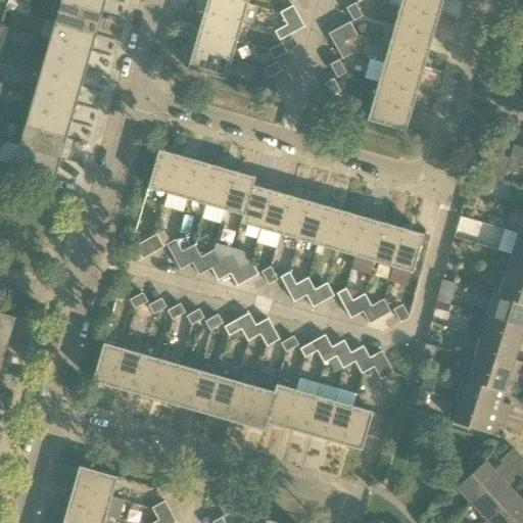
[(101,16),(105,0),(60,0),(60,5),(101,16)]
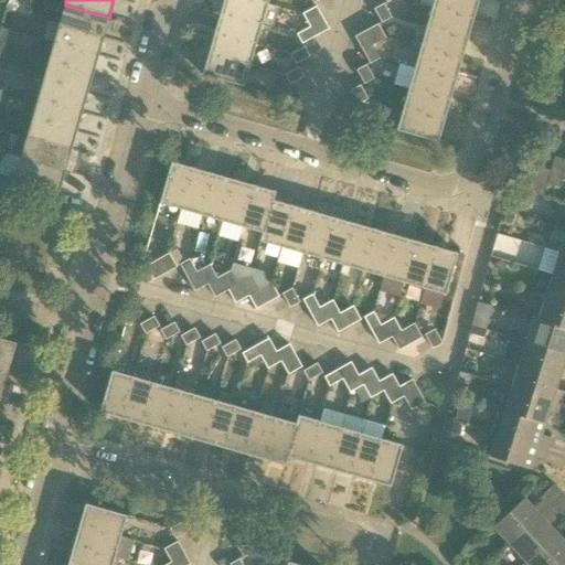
[(278,7),(268,4),(253,0),(224,0),(221,13),(262,24),(273,28),(278,7)]
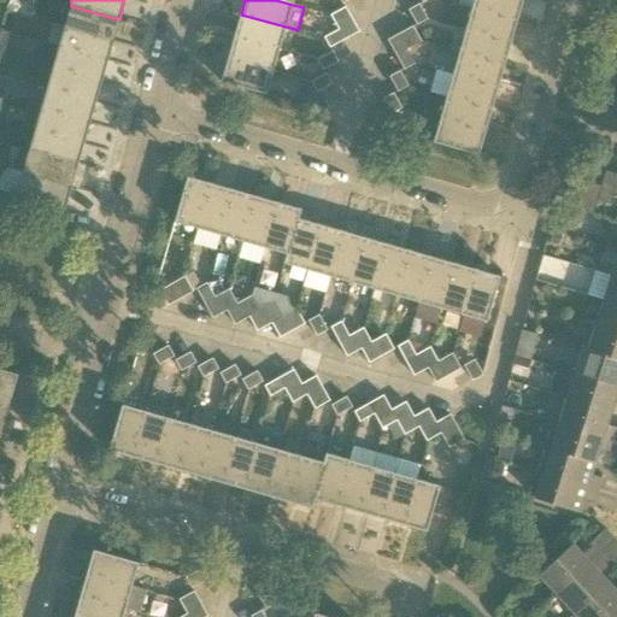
[(517,22),(523,0),(474,0),(471,9),(517,22)]
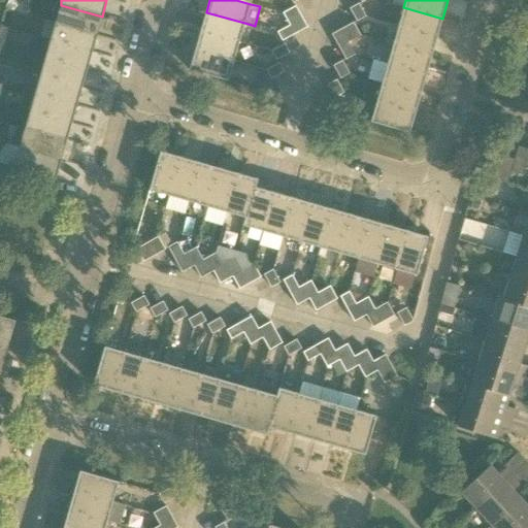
[(350,8),(357,21),(365,17),(358,3),(350,8)]
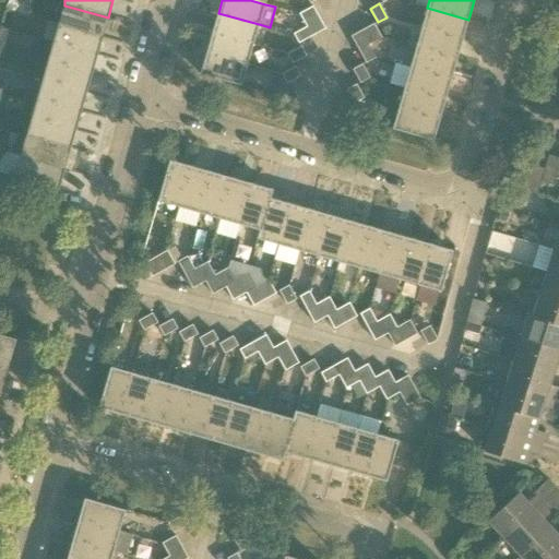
[(103,36),(108,18),(64,6),(59,24),(103,36)]
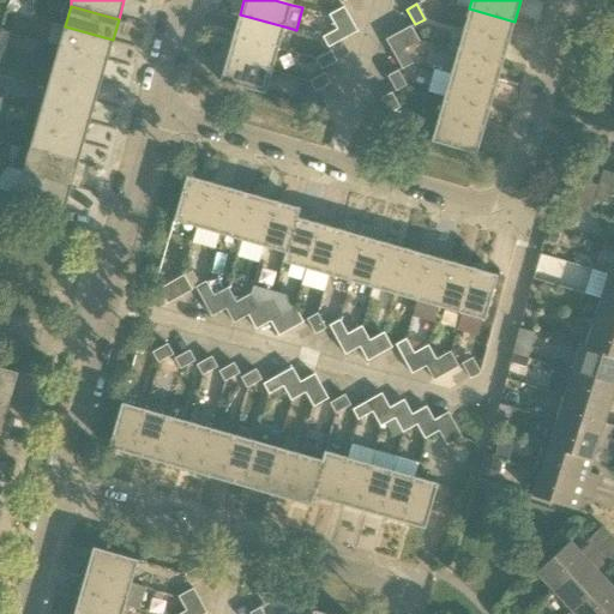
[(329,16),(337,30),(342,40),(357,31),(344,7),(329,16)]
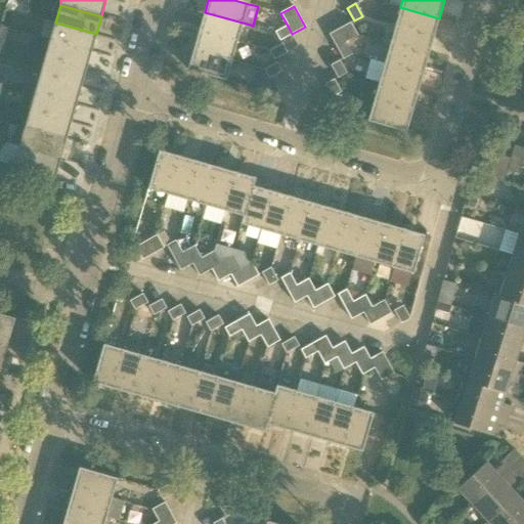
[(434,37),(439,18),(400,7),(395,26),(434,37)]
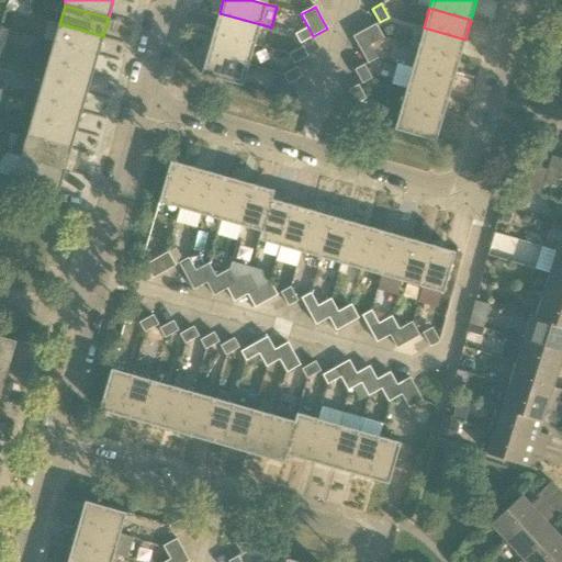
[(255,45),(260,24),(220,13),(214,33),(255,45)]
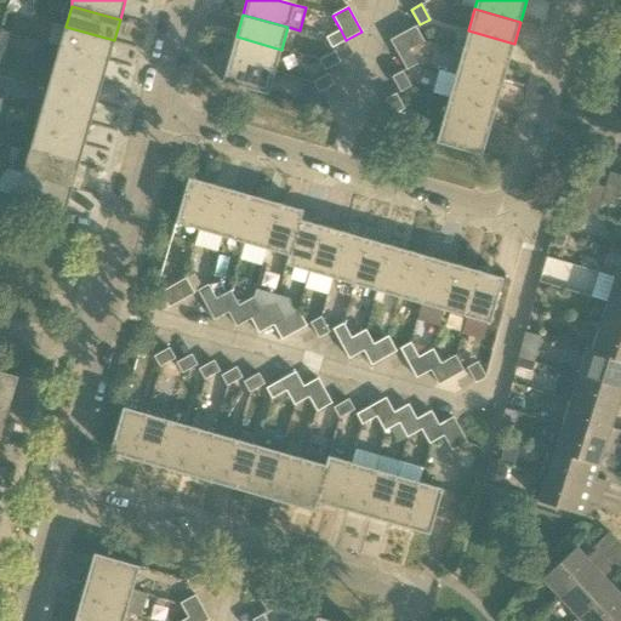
[(108,61),(114,40),(66,27),(60,47),(108,61)]
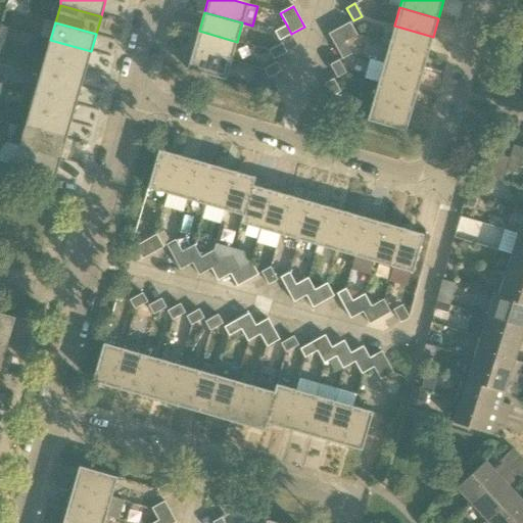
[(357,35),(349,22),(329,34),(336,46),(344,42),(357,35)]
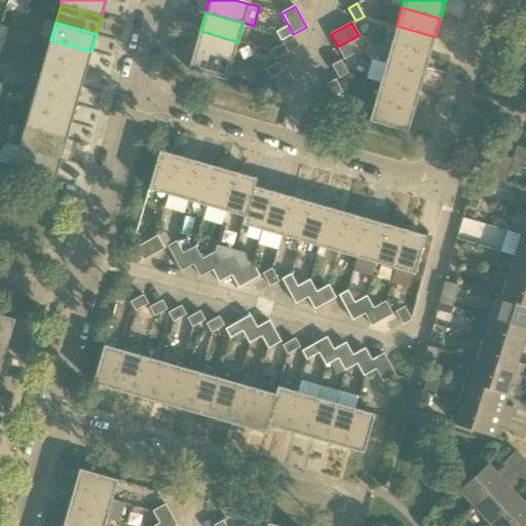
[(0,41),(36,54),(41,38),(2,25),(0,30),(0,41)]
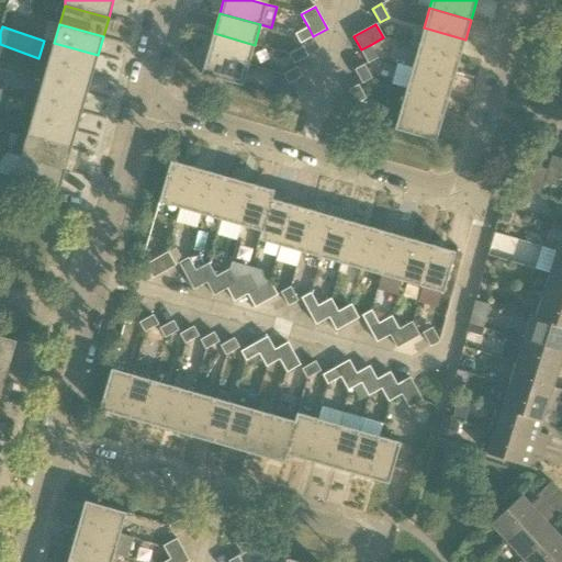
[(300,44),(313,36),(308,27),(295,35),(300,44)]
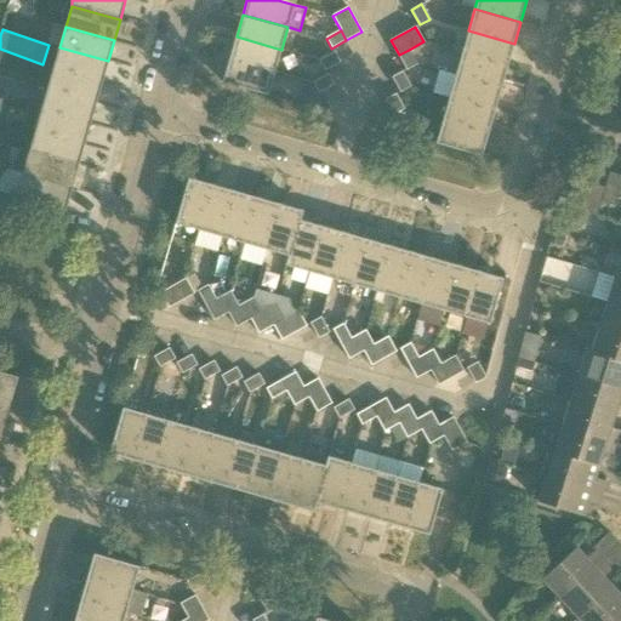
[(507,67),(514,44),(468,30),(462,53),(507,67)]
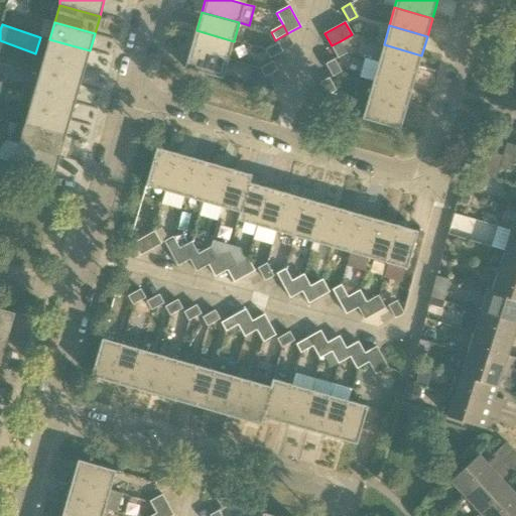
[(229,59),(234,41),(197,30),(190,49),(229,59)]
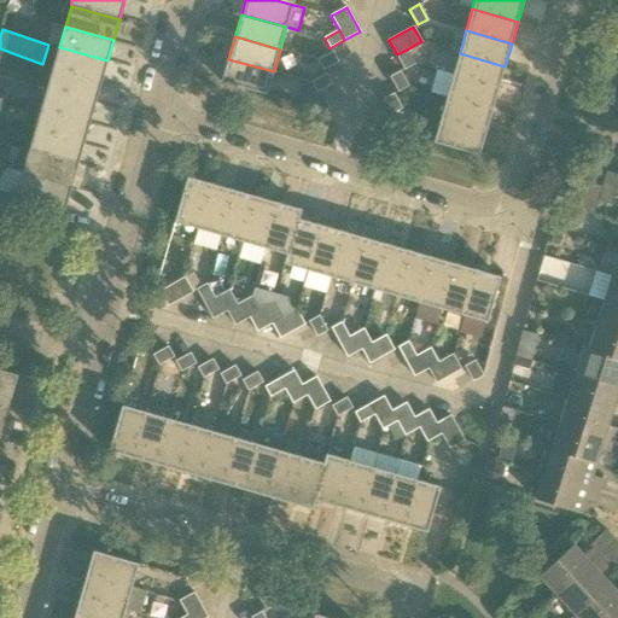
[(101,81),(108,60),(59,47),(53,68),(101,81)]
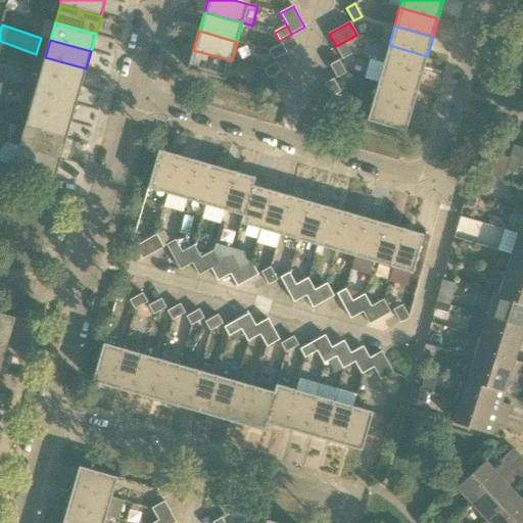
[(336,46),(343,58),(350,54),(344,42),(336,46)]
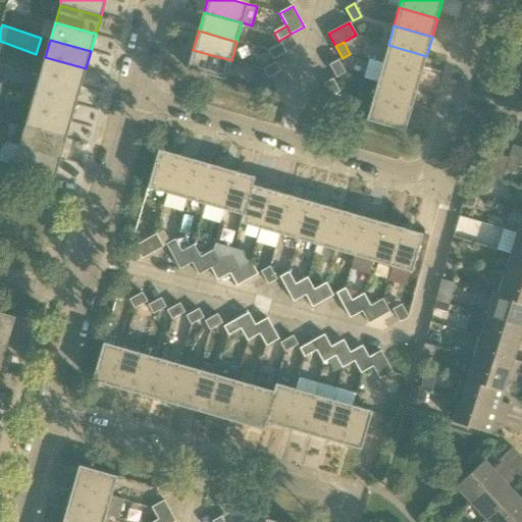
[(269,51),(273,59),(285,52),(281,44),(269,51)]
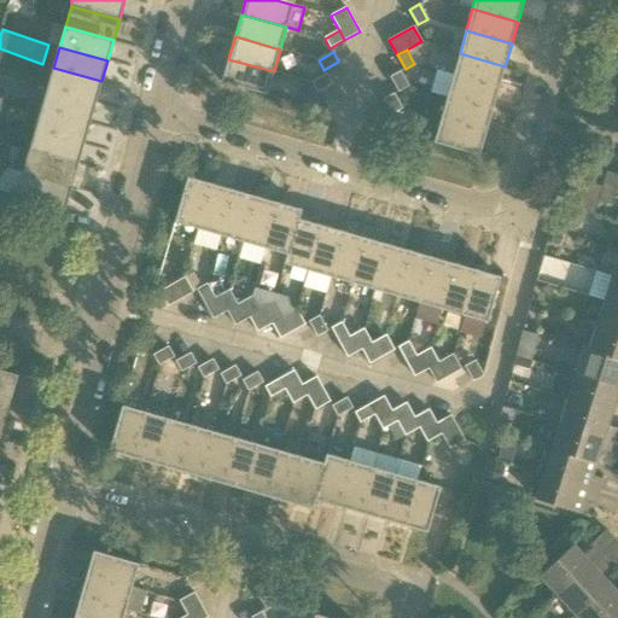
[(499,88),(505,66),(460,53),(453,75),(499,88)]
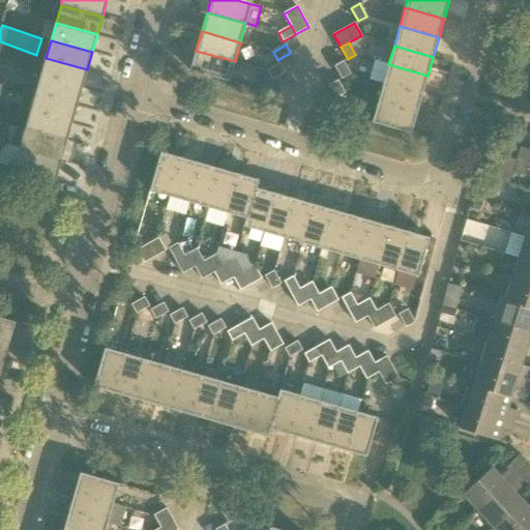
[(229,81),(235,61),(196,51),(190,70),(229,81)]
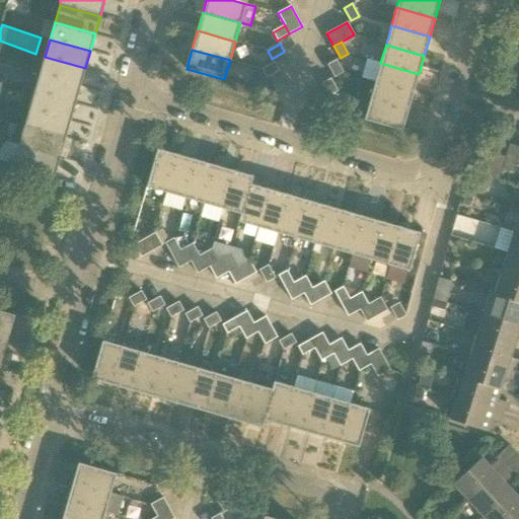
[(80,86),(85,68),(45,57),(40,74),(80,86)]
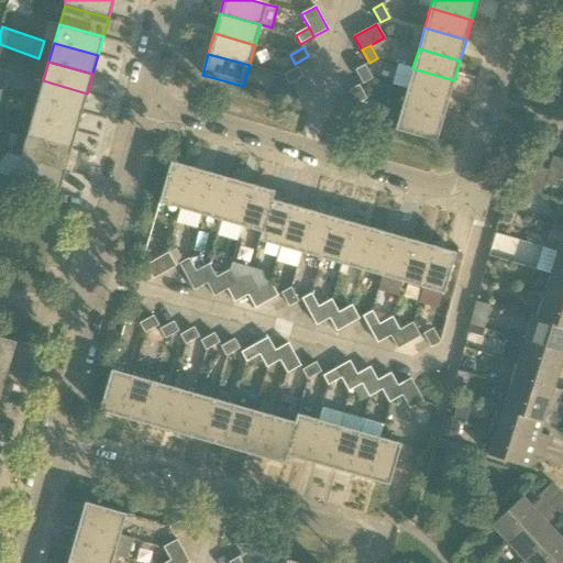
[(355,69),(363,84),(372,78),(365,65),(355,69)]
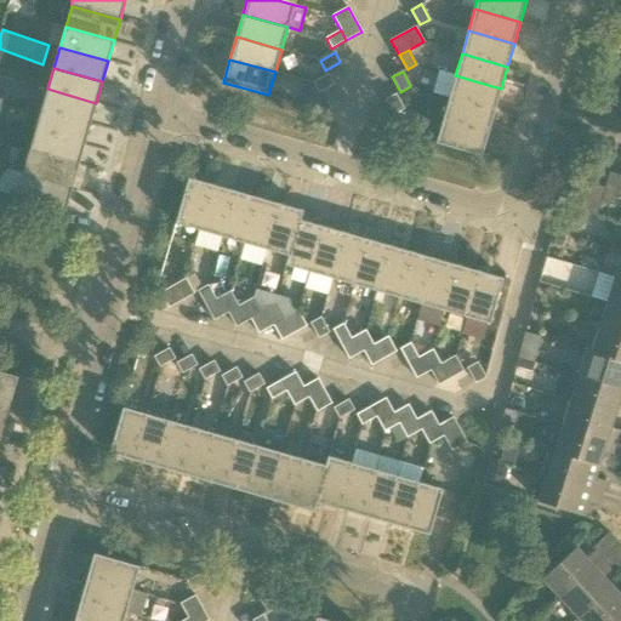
[(334,85),(329,75),(314,83),(319,92),(334,85)]
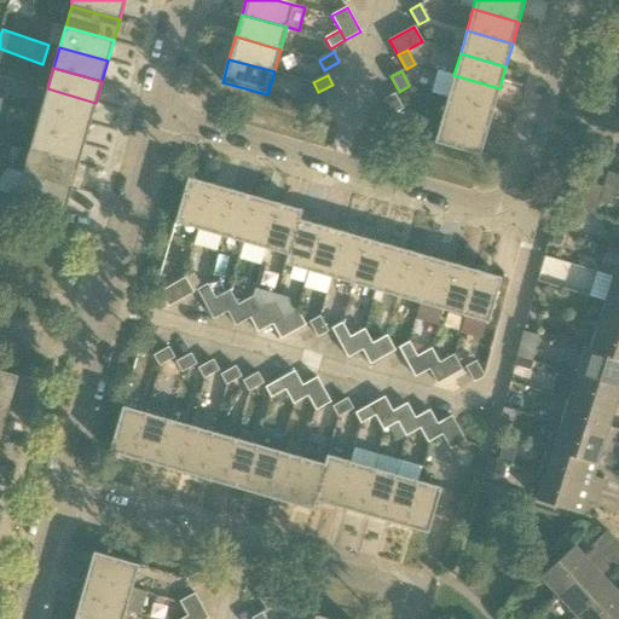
[(493,111),(499,88),(453,75),(447,98),(493,111)]
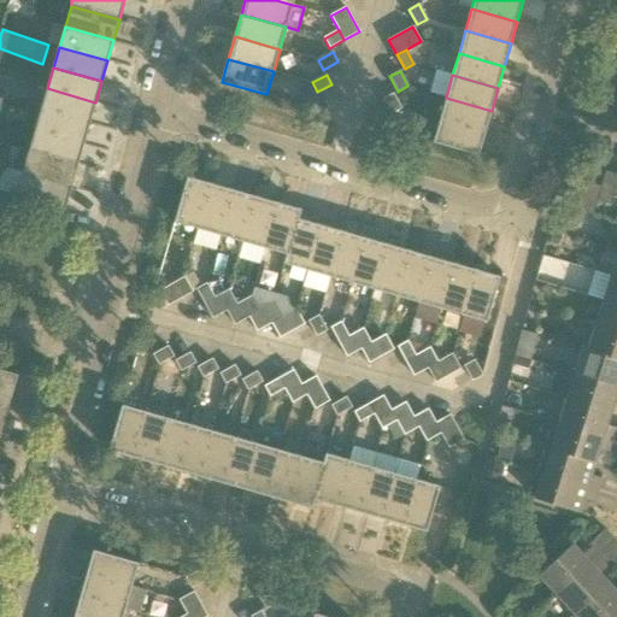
[(89,123),(95,103),(47,88),(41,109),(89,123)]
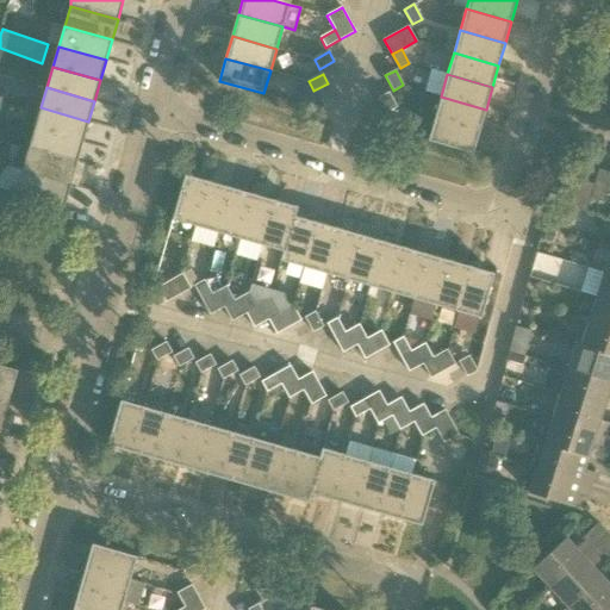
[(397,106),(388,92),(379,98),(387,112),(397,106)]
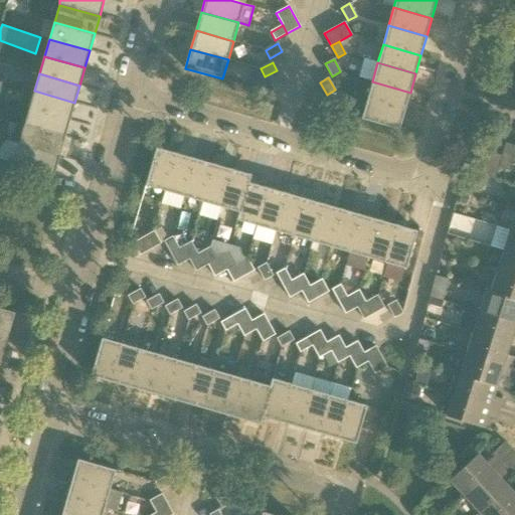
[(405,111),(410,93),(372,81),(367,100),(405,111)]
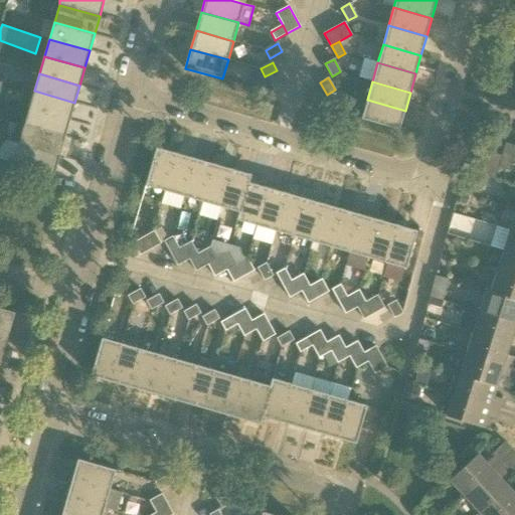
[(69,120),(74,103),(34,91),(29,109),(69,120)]
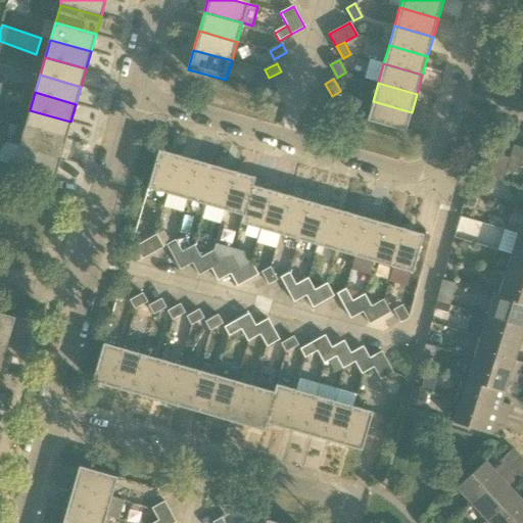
[(406,132),(412,112),(373,101),(367,121),(406,132)]
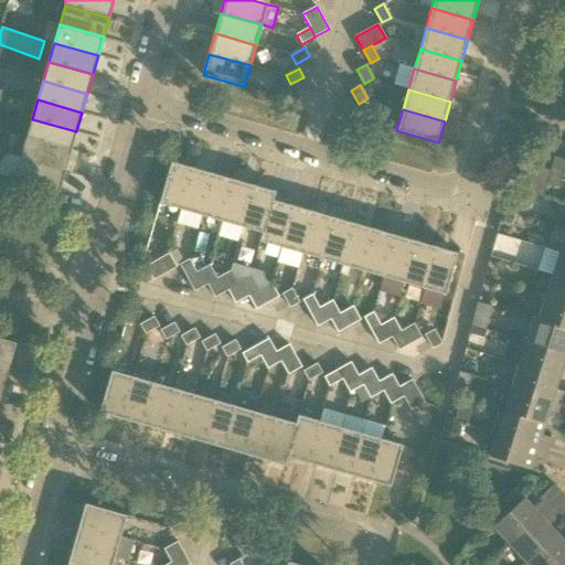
[(71,151),(76,131),(32,119),(27,139),(71,151)]
